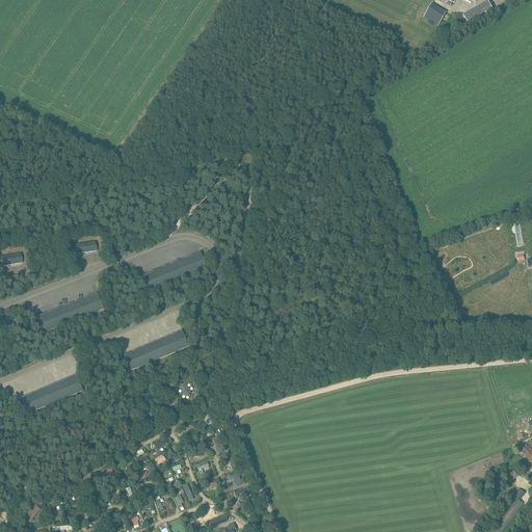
[(495,11),(488,1),(463,16),(470,26),(495,11)]
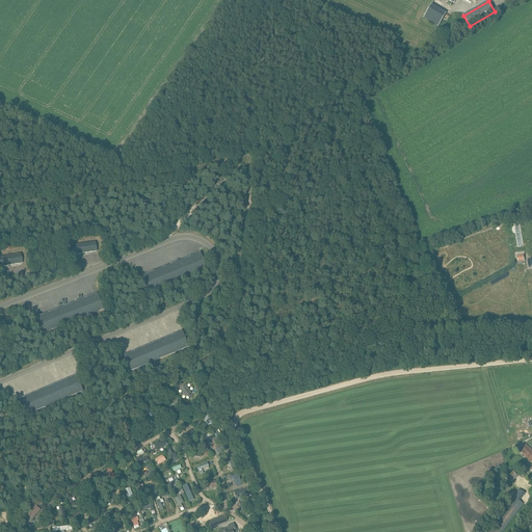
[(445,12),(431,4),(424,18),(437,26),(445,12)]
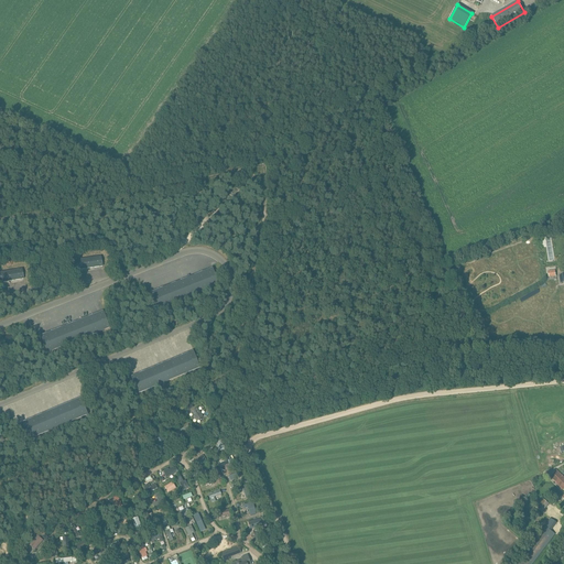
[(75,260),(76,270),(102,267),(101,257),(75,260)]
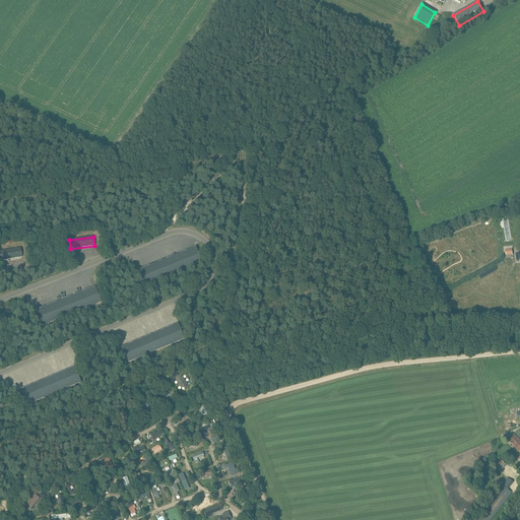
[(196,247),(138,270),(144,286),(202,263),(196,247)]
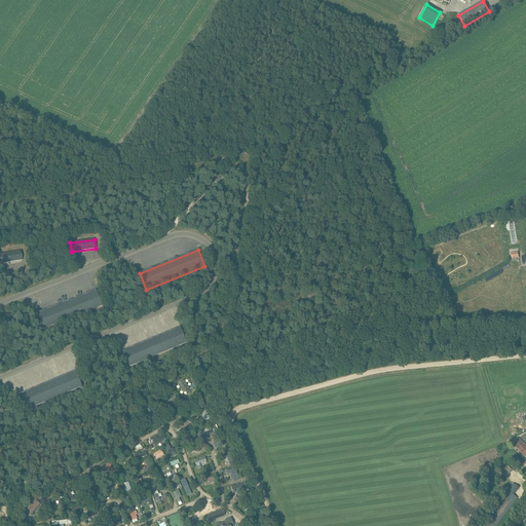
[(0,254),(0,263),(23,260),(21,251),(0,254)]
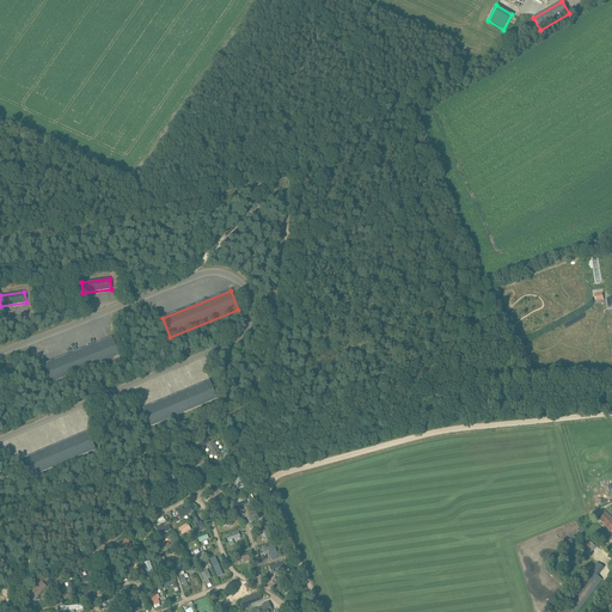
[(51,384),(120,356),(112,337),(44,365),(51,384)]
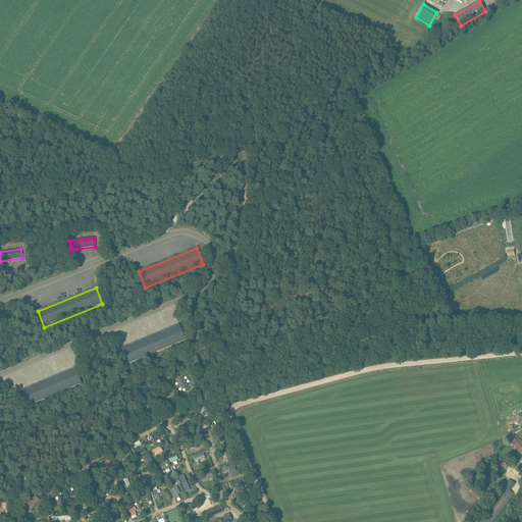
[(178,325),(121,349),(127,365),(186,341),(178,325)]
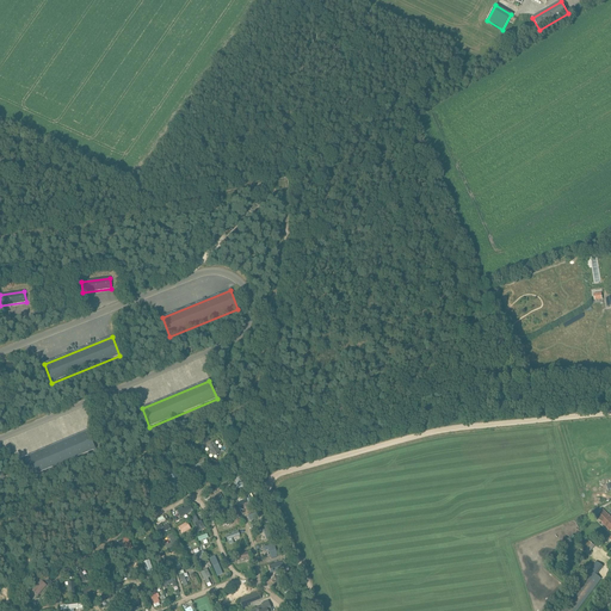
[(96,450),(87,431),(20,460),(29,477),(96,450)]
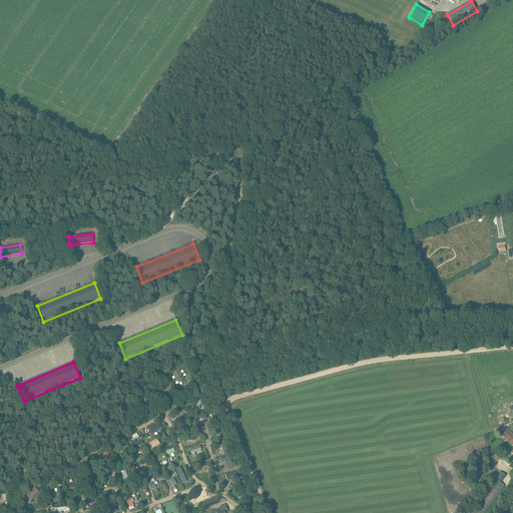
[(174,375),(179,384),(186,380),(181,371),(174,375)]
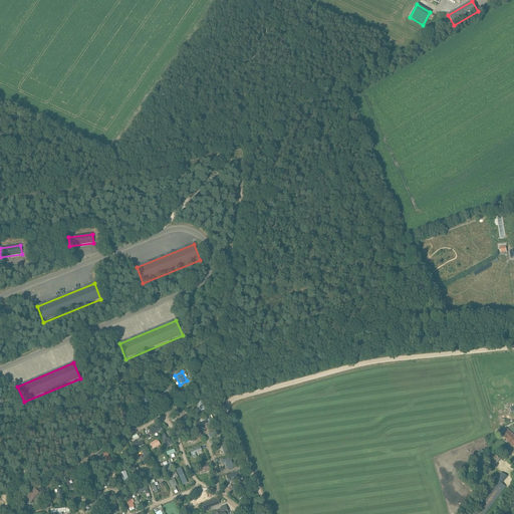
[(156,426),(149,429),(153,436),(159,433),(156,426)]
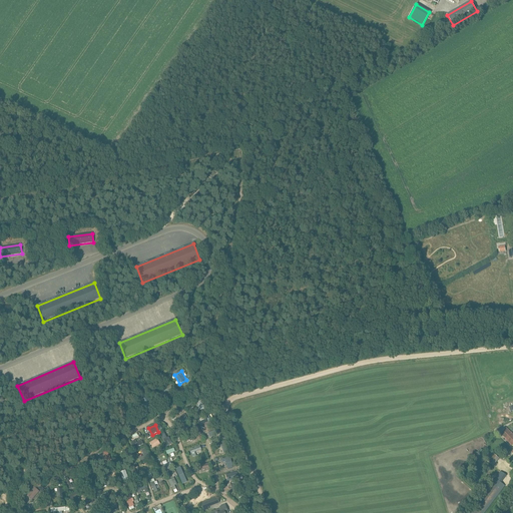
[(512,434),(506,428),(500,434),(506,439),(505,440),(512,446),(512,445),(512,451),(511,453),(512,454),(512,434)]
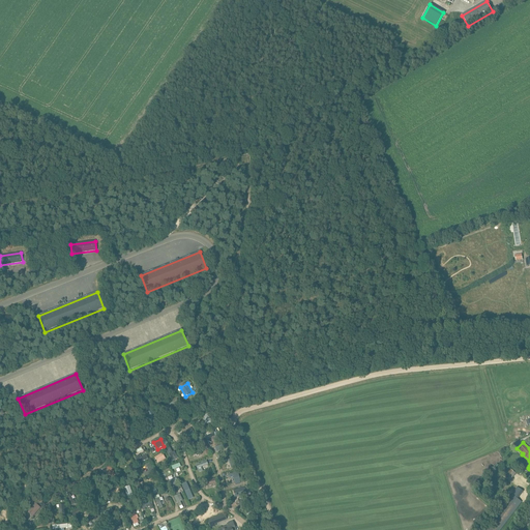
[(159,464),(167,459),(163,452),(155,458),(159,464)]
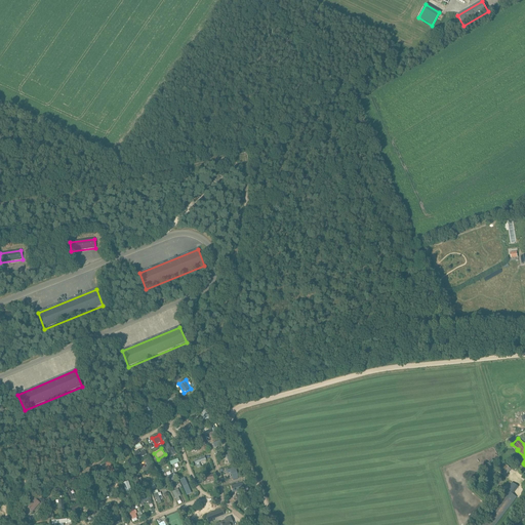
[(148,454),(146,451),(140,453),(139,450),(133,453),(136,460),(148,454)]
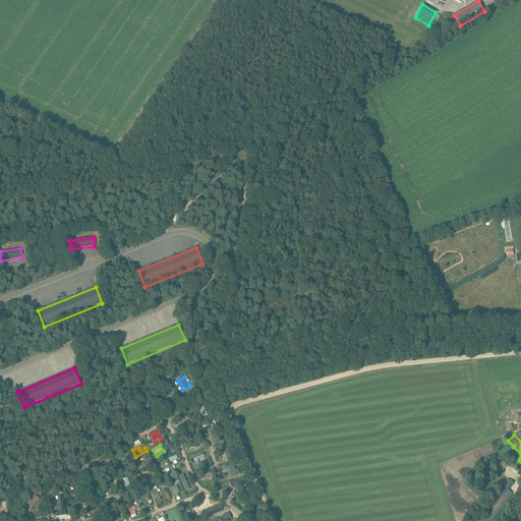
[(199,461),(206,458),(204,453),(193,457),(195,464),(199,462),(199,461)]
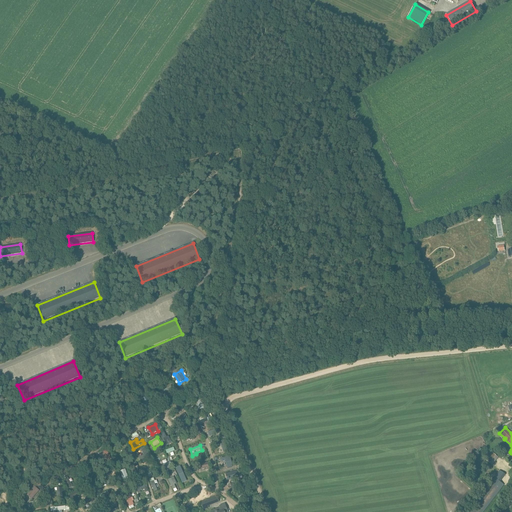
[(145,447),(139,450),(144,458),(149,455),(145,447)]
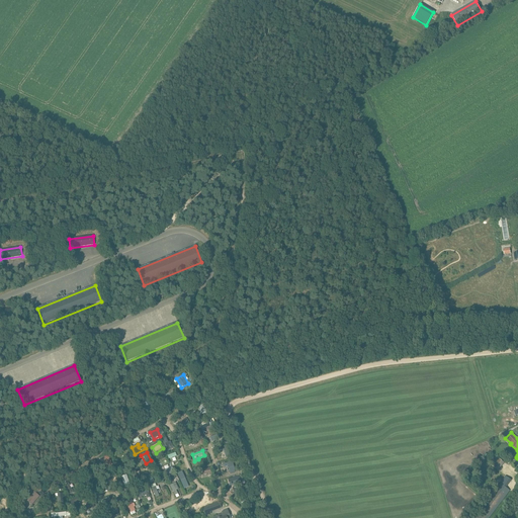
[(105,467),(112,465),(109,456),(103,458),(105,467)]
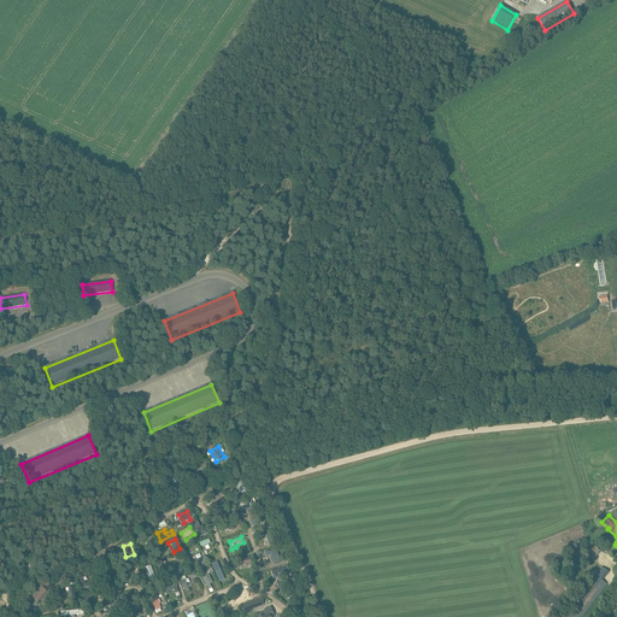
[(593,560),(600,552),(591,545),(586,552),(588,553),(586,556),(593,560)]
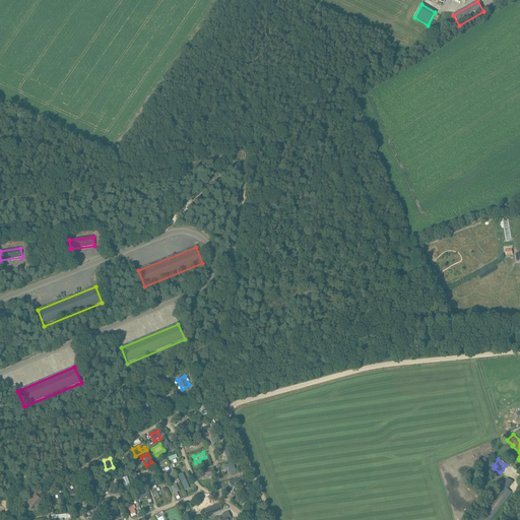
[(233,475),(238,474),(235,463),(225,465),(226,469),(231,468),(233,475)]
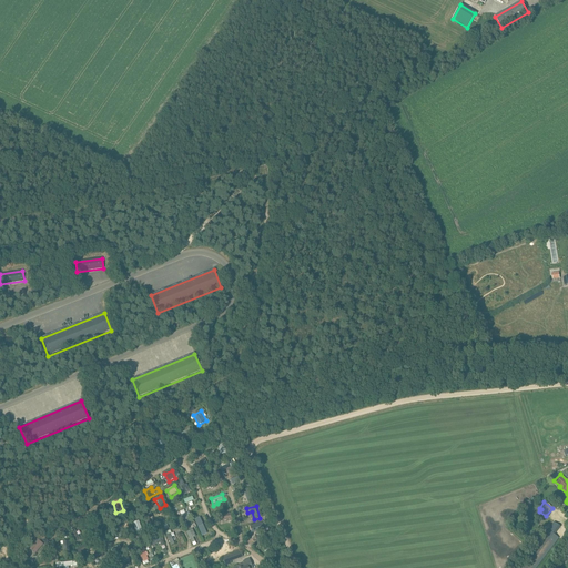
[(202,517),(196,519),(202,536),(208,534),(202,517)]
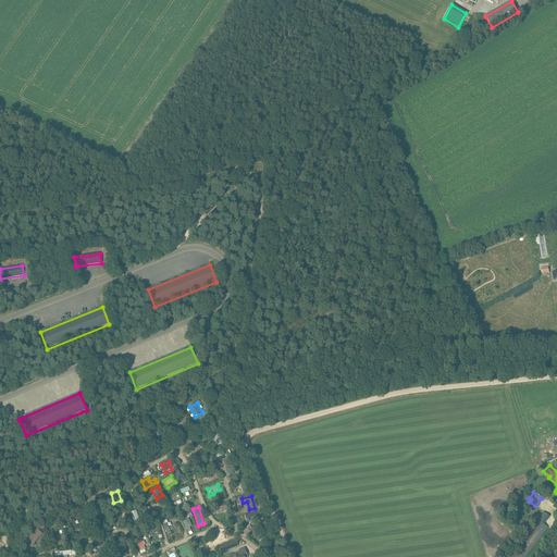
[(517,521),(523,511),(518,508),(511,518),(517,521)]
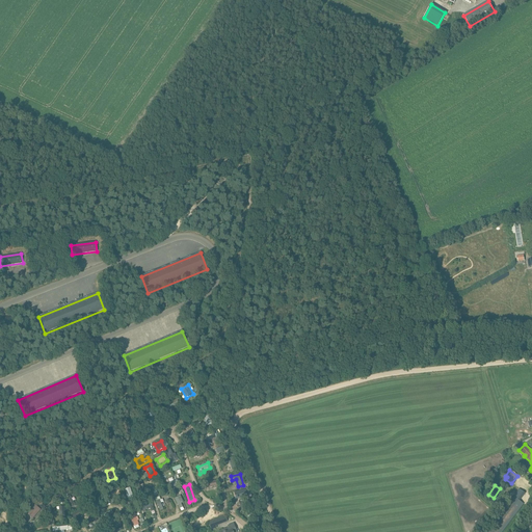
[(128,501),(133,500),(131,487),(125,488),(128,501)]
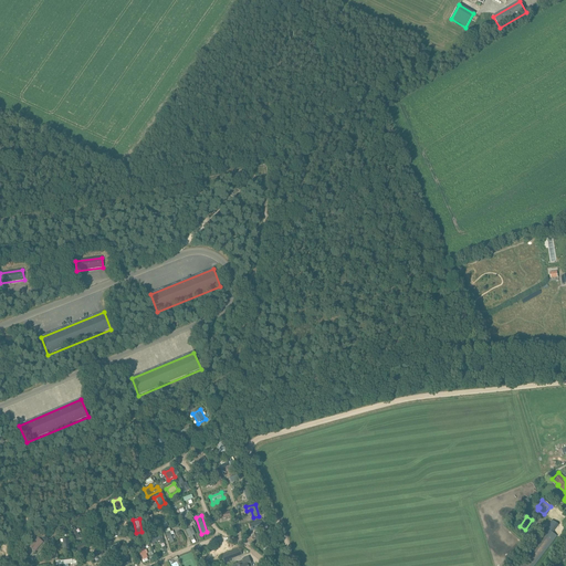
[(553,533),(558,525),(554,522),(548,530),(546,528),(517,565),(534,565),(557,536),(553,533)]
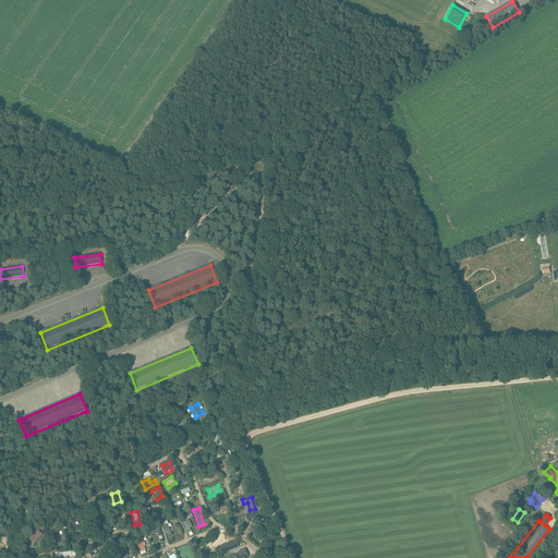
[(164,522),(168,535),(176,533),(171,520),(164,522)]
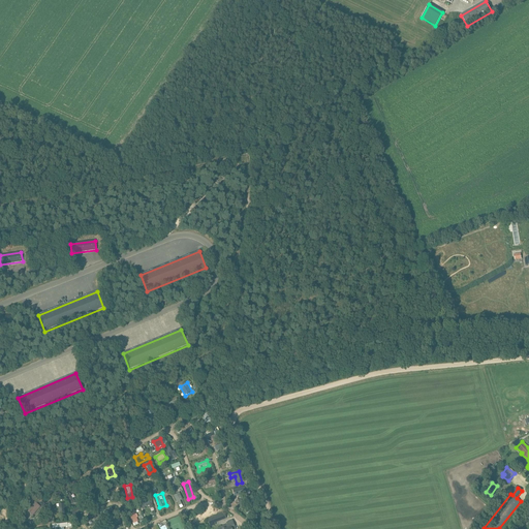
[(130,514),(133,526),(139,525),(136,512),(130,514)]
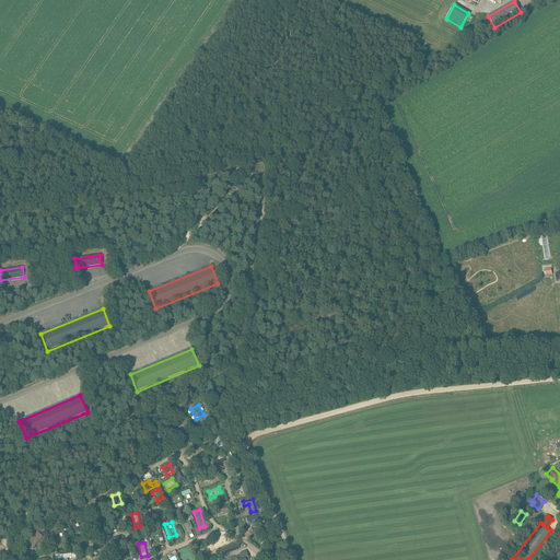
[(230,546),(220,549),(222,557),(228,556),(226,553),(228,553),(226,551),(231,549),(230,546)]
